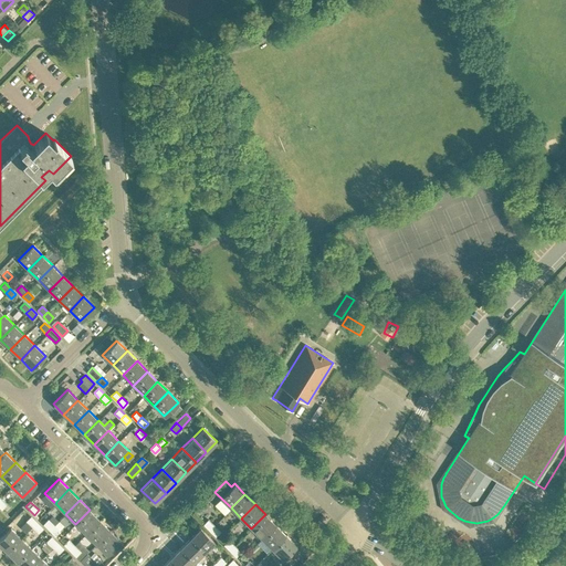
[(75,524),(85,534),(100,520),(90,510),(75,524)]
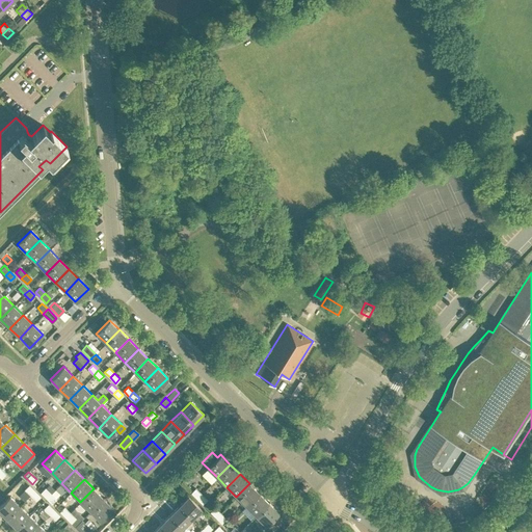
[(236,497),(245,506),(259,493),(249,483),(236,497)]
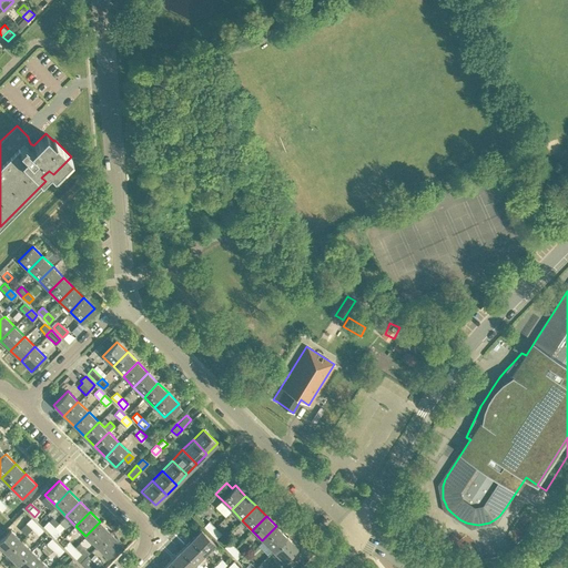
[(26,523),(32,528),(37,524),(31,518),(26,523)]
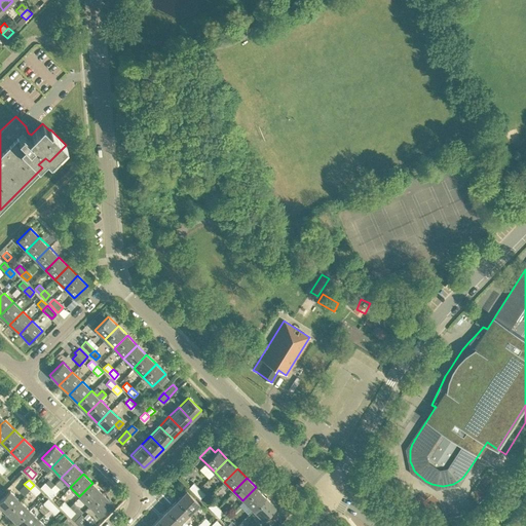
[(40,487),(45,492),(50,488),(44,482),(40,487)]
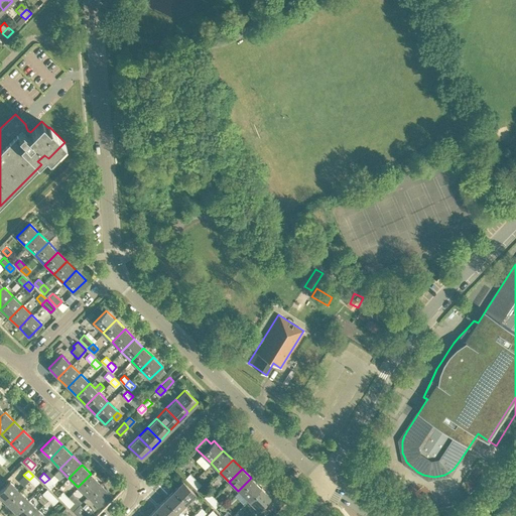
[(78,487),(88,496),(100,483),(91,474),(78,487)]
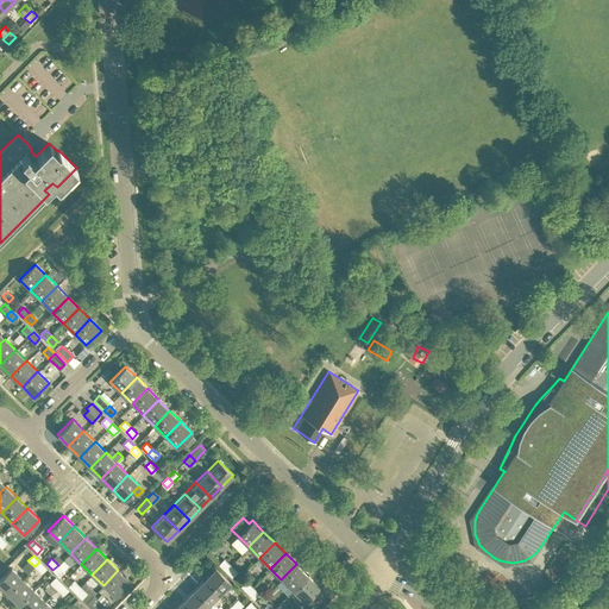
[(219,564),(225,570),(230,565),(224,559),(219,564)]
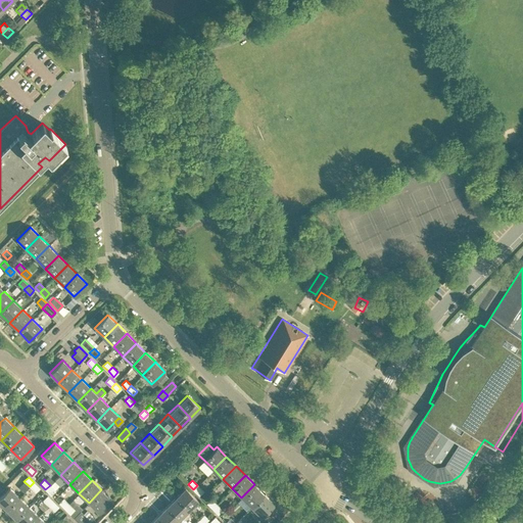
[(34,482),(30,486),(35,492),(39,487),(34,482)]
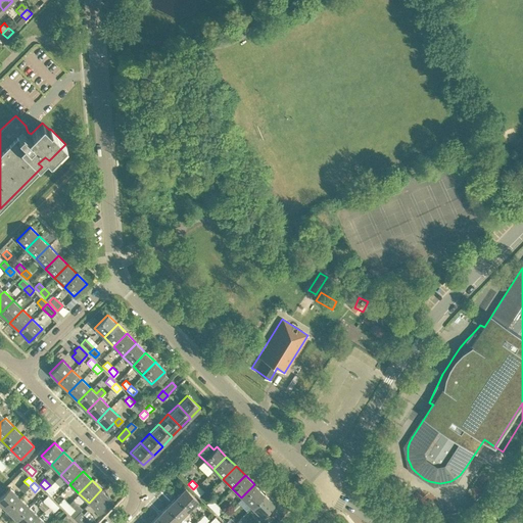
[(241,497),(251,507),(265,493),(254,484),(241,497)]
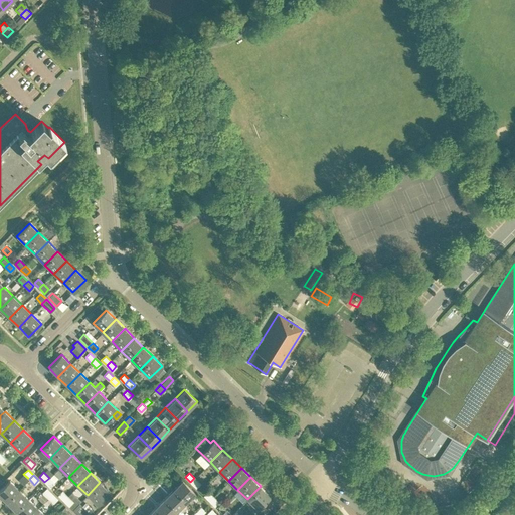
[(49,478),(44,482),(50,487),(54,483),(49,478)]
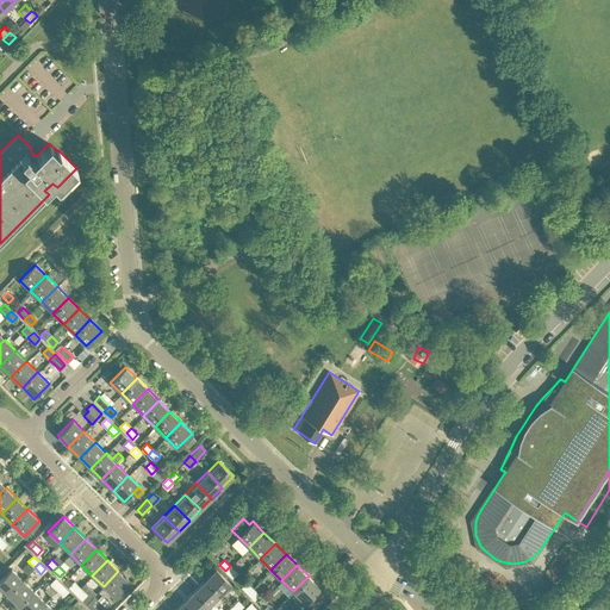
[(230,566),(225,571),(232,578),(237,572),(230,566)]
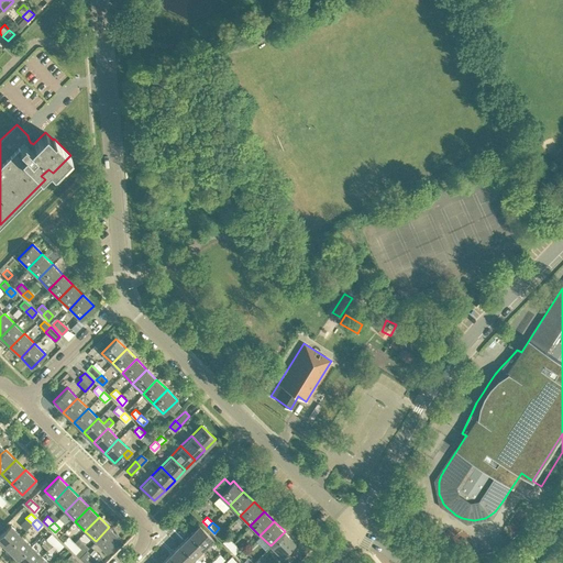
[(0,534),(0,542),(7,549),(21,534),(10,525),(0,534)]
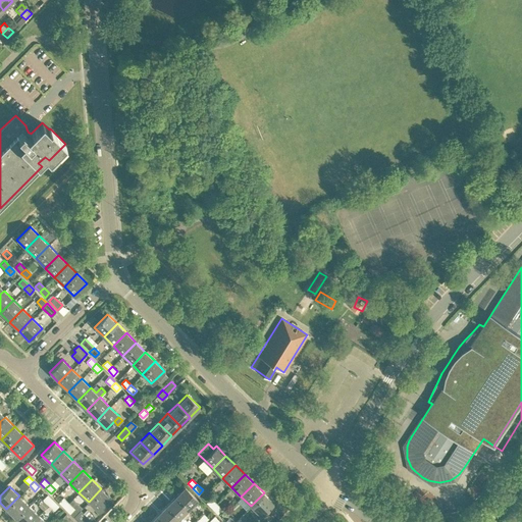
[(185,486),(174,496),(188,509),(198,500),(185,486)]
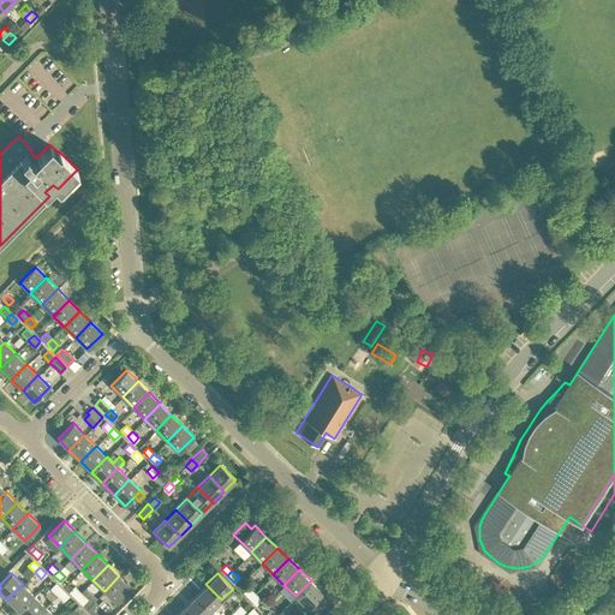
[(119,575),(105,591),(115,603),(131,587),(119,575)]
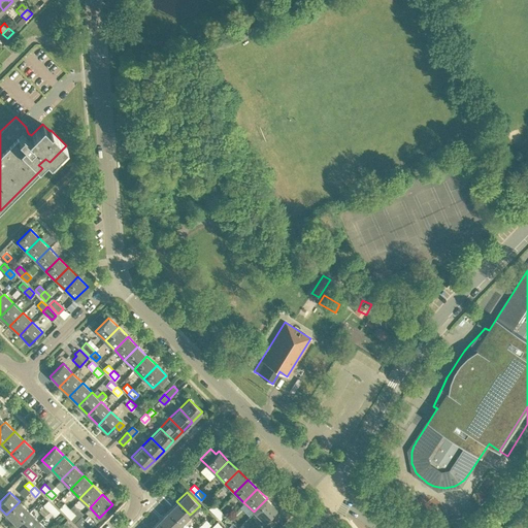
[(267,498),(254,512),(263,522),(276,508),(267,498)]
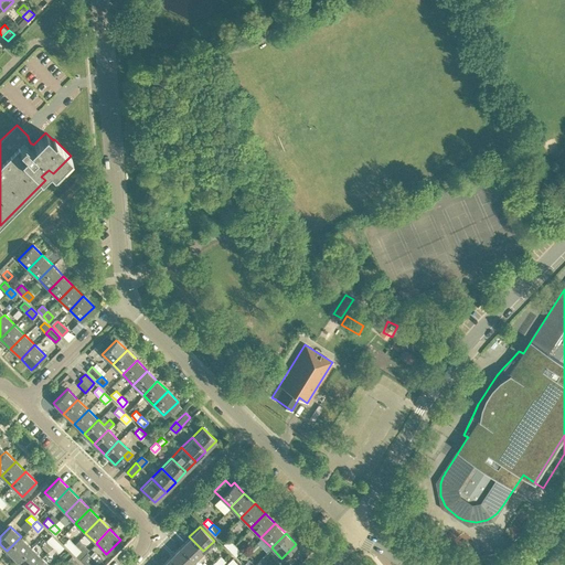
[(46,540),(52,546),(56,541),(51,535),(46,540)]
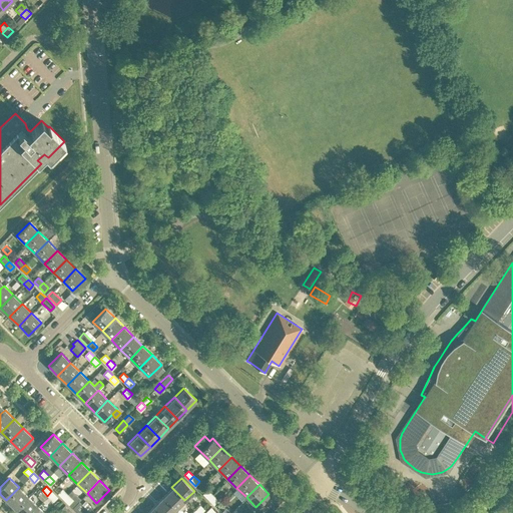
[(6,500),(15,509),(28,497),(19,487),(6,500)]
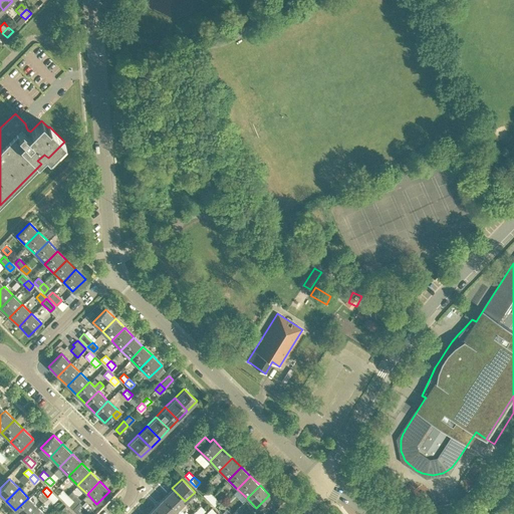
[(172,488),(163,498),(176,511),(185,501),(172,488)]
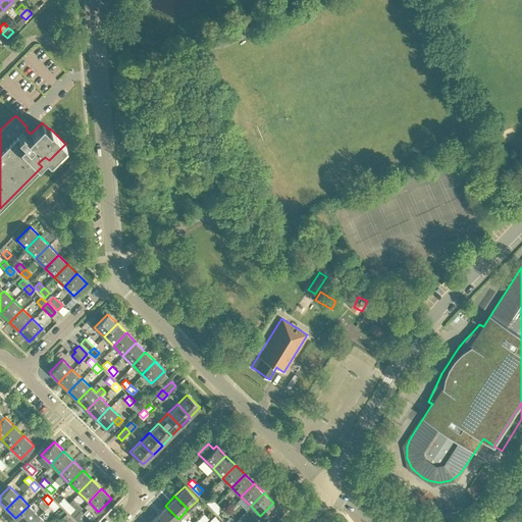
[(59,502),(64,507),(68,503),(63,498),(59,502)]
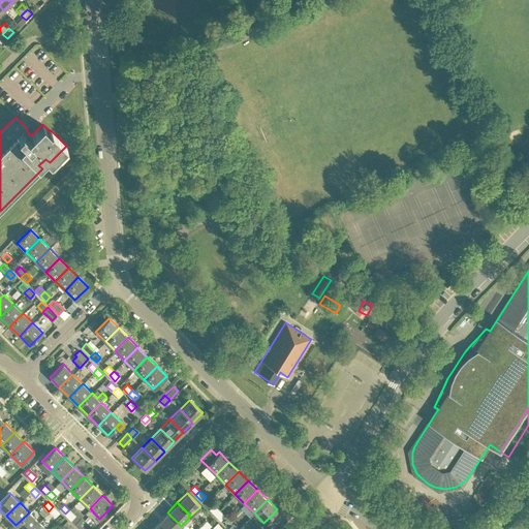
[(209,508),(215,515),(219,509),(214,504),(209,508)]
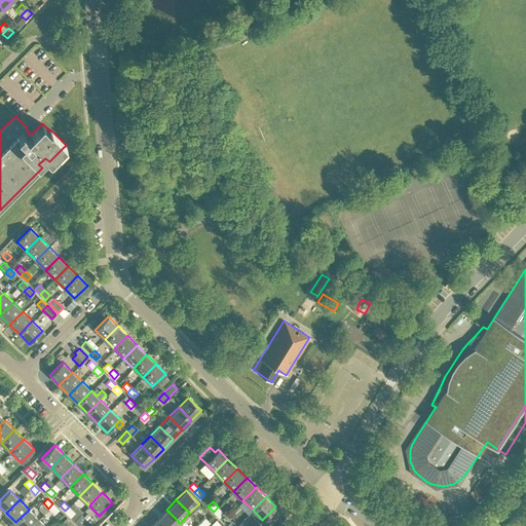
[(52,503),(48,509),(54,514),(59,510),(52,503)]
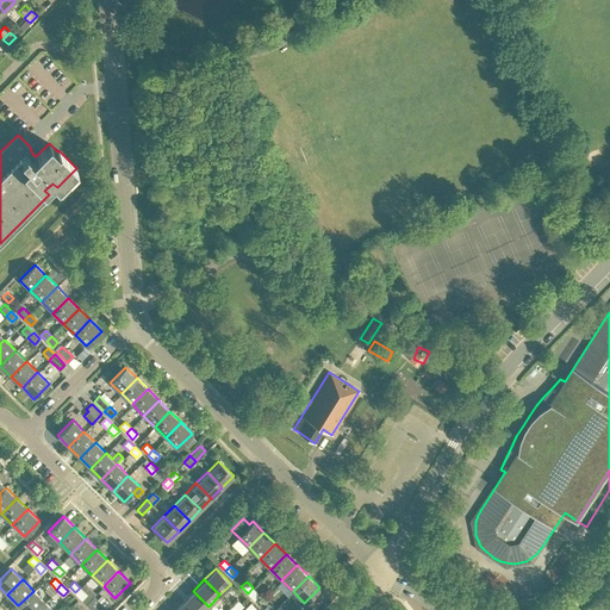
[(80,587),(75,592),(81,599),(86,593),(80,587)]
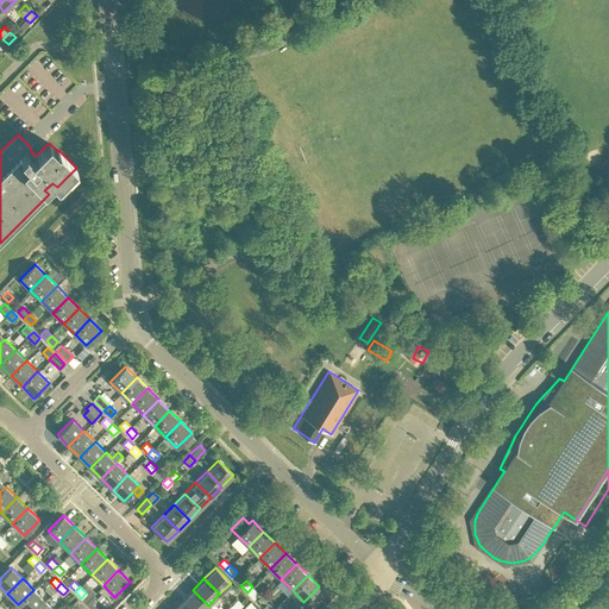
[(252,586),(248,592),(253,598),(258,594),(252,586)]
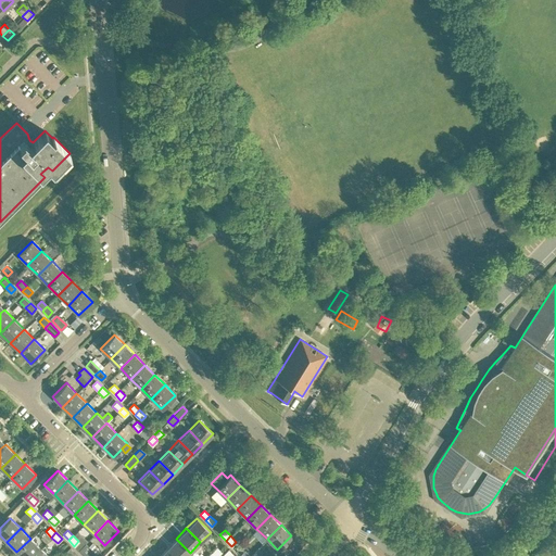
[(16,552),(20,555),(33,555),(40,548),(30,539),(16,552)]
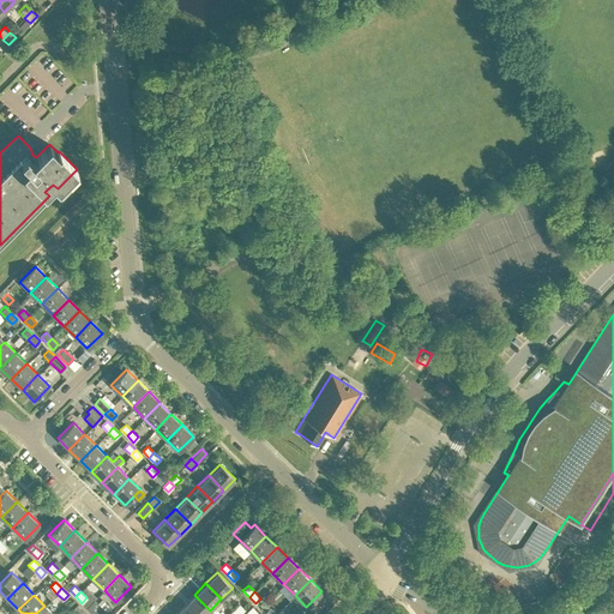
[(194,595),(184,606),(192,613),(205,613),(210,611),(194,595)]
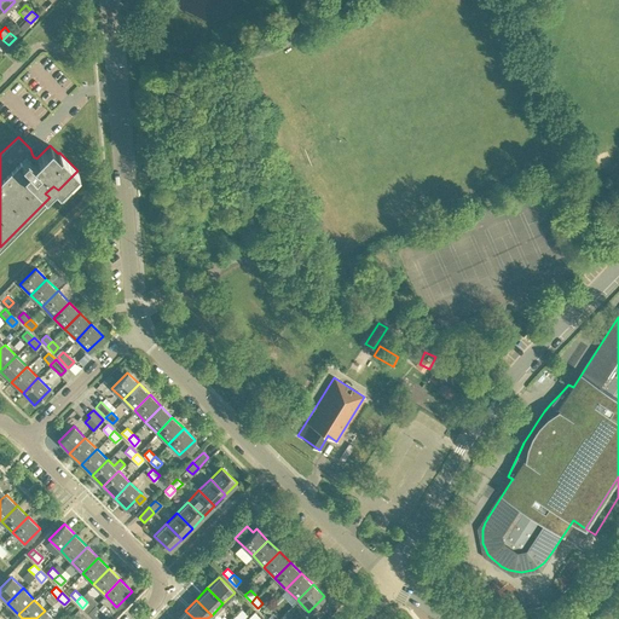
[(87,612),(93,618),(100,618),(103,617),(92,607),(87,612)]
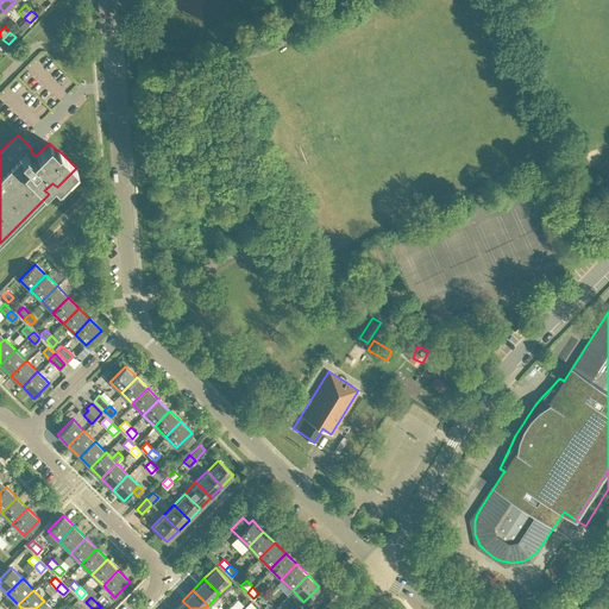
[(71,604),(76,608),(79,608),(83,606),(77,598),(71,604)]
